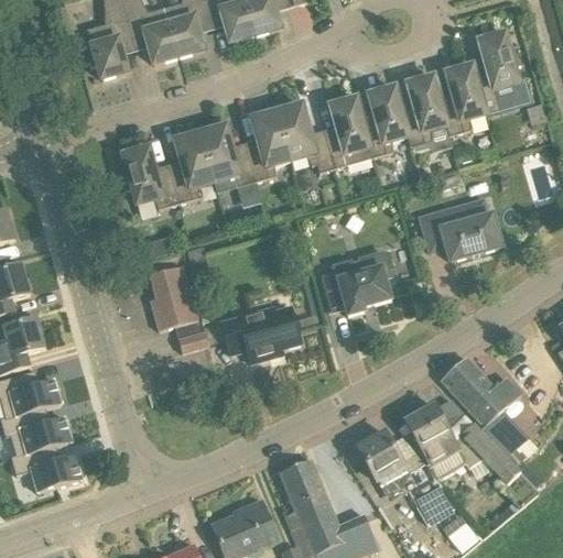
[(103,0),(105,24),(87,29),(91,45),(88,45),(88,44),(87,44),(88,67),(89,67),(89,65),(97,64),(101,78),(104,78),(104,77),(127,70),(127,68),(126,68),(120,48),(133,45),(120,0),(103,0)]
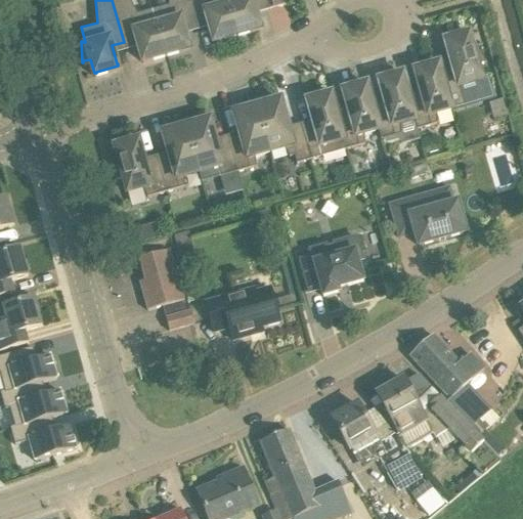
[(153,6),(137,10),(131,0),(112,0),(124,42),(136,39),(141,56),(141,57),(142,58),(166,52),(153,6)]
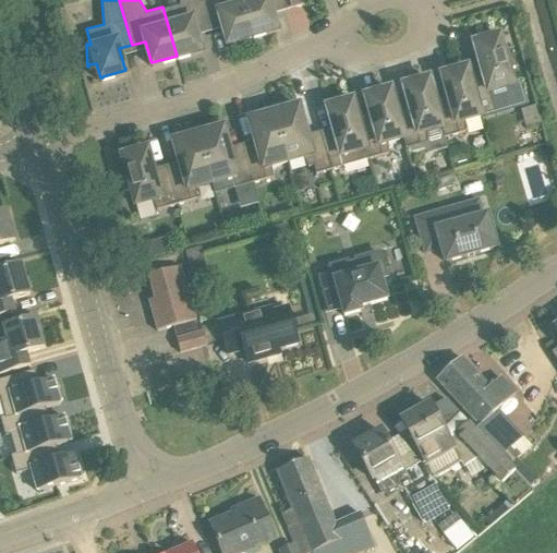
[(162,7),(177,56),(202,48),(201,46),(195,27),(208,23),(202,0),(179,0),(179,2),(162,7)]
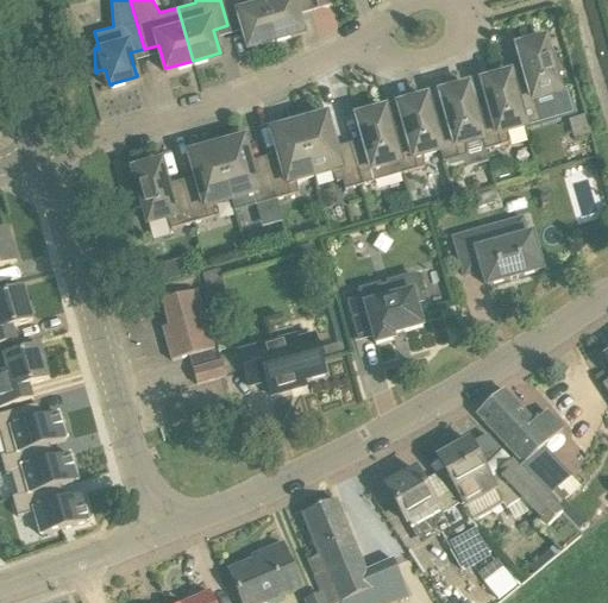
[(220,0),(227,25),(242,22),(248,43),(246,43),(248,45),(275,37),(264,0),(220,0)]
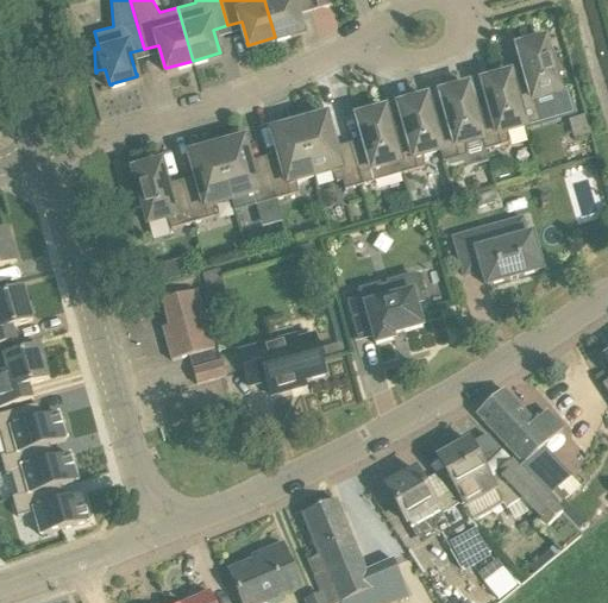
[(264,0),(275,37),(302,30),(301,27),(295,6),(311,2),(309,0),(264,0)]
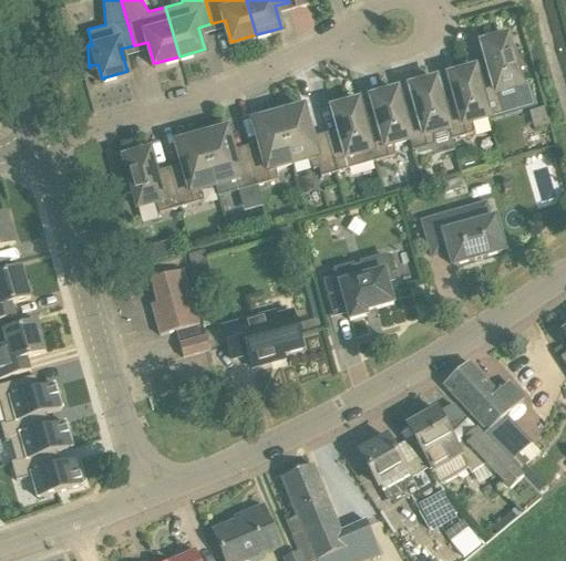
[(524,92),(516,66),(524,64),(524,65),(526,64),(515,44),(514,45),(514,47),(511,47),(506,32),(504,32),(504,33),(481,40),(481,42),(482,42),(491,75),(479,80),(489,114),(503,110),(500,100),(524,92)]
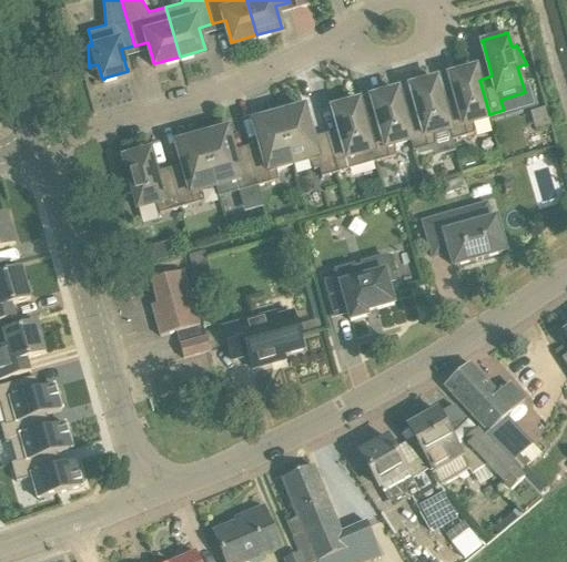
[(456,98),(449,100),(459,134),(473,130),(473,120),(489,114),(479,80),(475,64),(449,72),(456,98)]
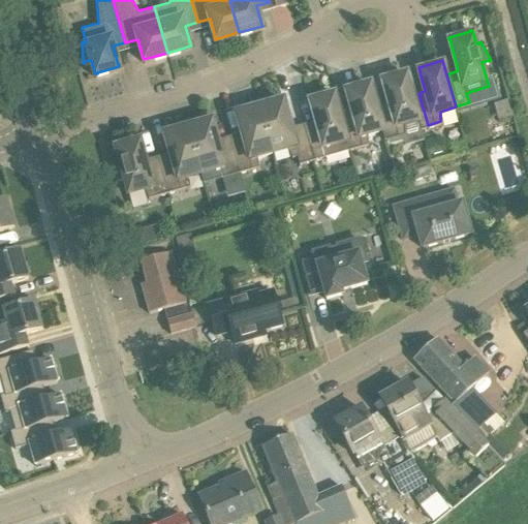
[(426,142),(422,127),(412,94),(406,70),(382,78),(389,101),(376,104),(385,136),(389,146),(402,143),(406,147),(426,142)]
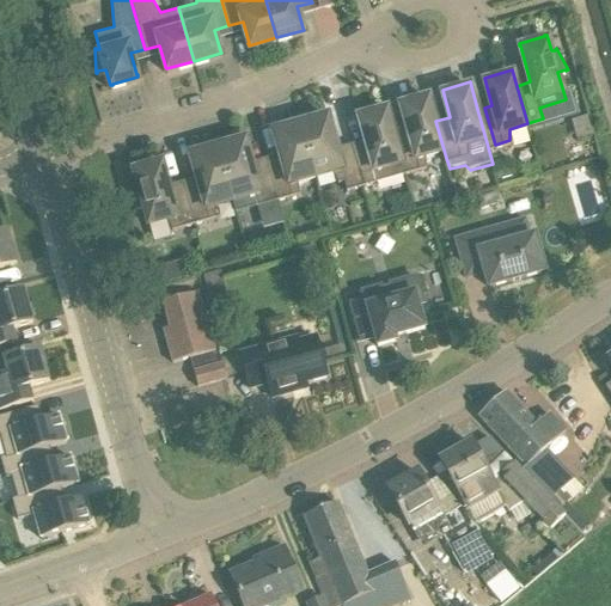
[(408,129),(393,133),(393,134),(403,171),(446,158),(435,121),(428,93),(399,102),(408,129)]
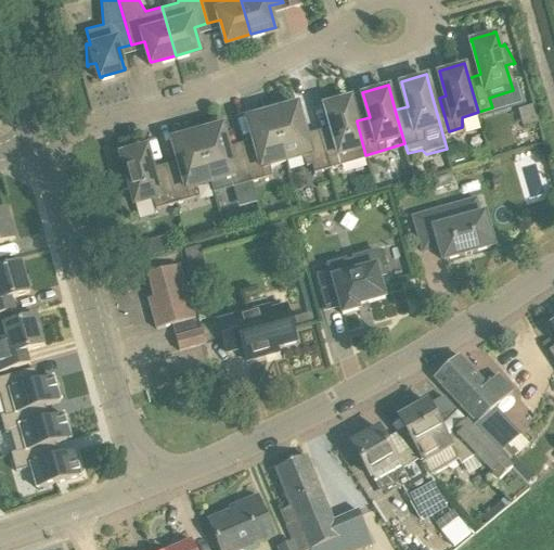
[(319,131),(329,165),(365,155),(357,122),(357,120),(350,96),(324,103),(332,128),(319,131)]
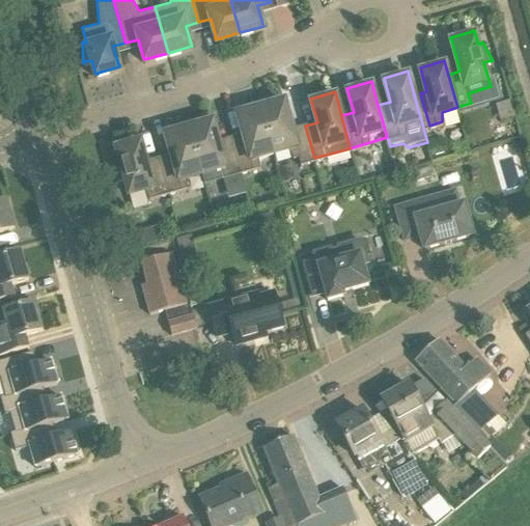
[(260,104),(273,150),(288,146),(293,156),(298,154),(300,162),(314,158),(305,126),(293,129),(284,100),(284,98),(260,104)]
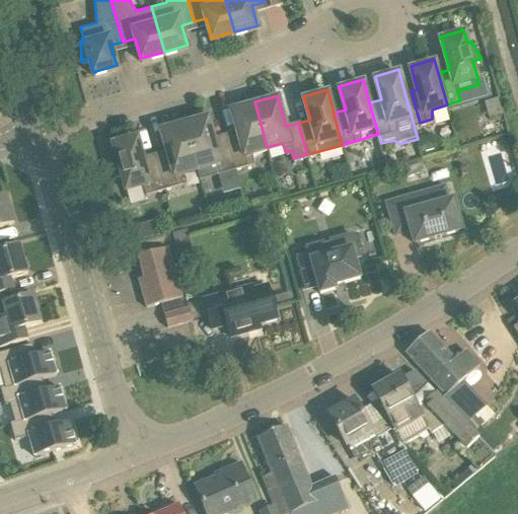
[(225,135),(234,166),(252,161),(252,151),(267,147),(254,101),(230,108),(231,111),(237,132),(225,135)]
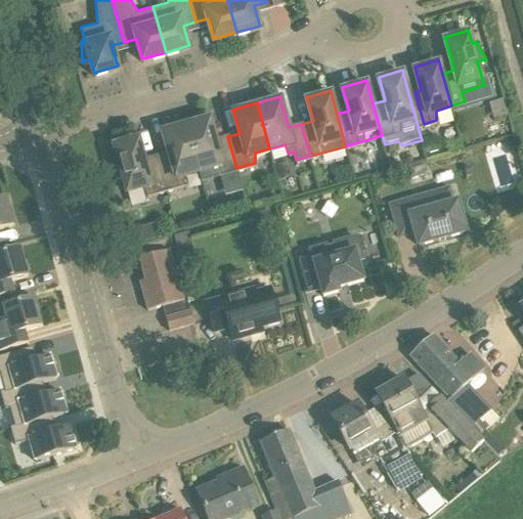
[(202,178),(220,173),(223,186),(241,182),(236,168),(227,136),(215,139),(209,118),(210,118),(209,116),(185,123),(202,178)]
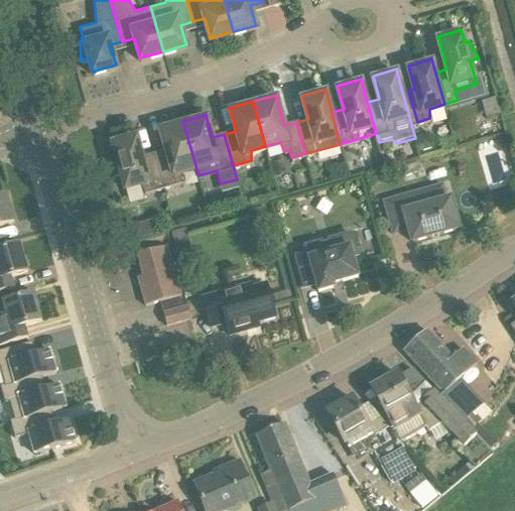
[(154,154),(163,185),(199,175),(182,121),(159,127),(160,129),(166,150),(154,154)]
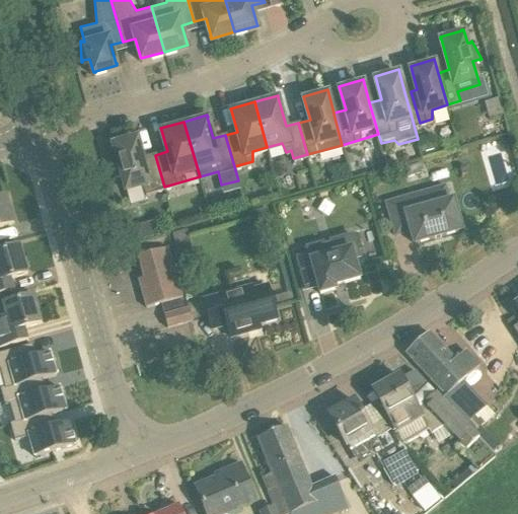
[(129,197),(164,187),(155,155),(143,158),(137,137),(137,135),(115,141),(113,141),(117,155),(114,156),(114,154),(113,154),(114,175),(115,175),(115,174),(122,172),(129,197)]
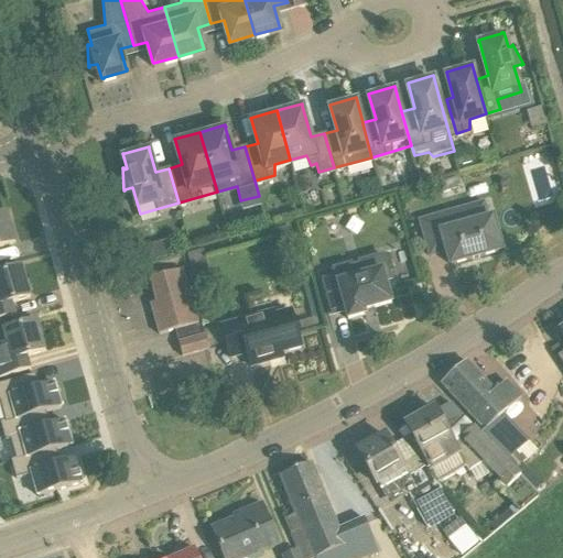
[(454,173),(437,178),(441,188),(457,184),(454,173)]
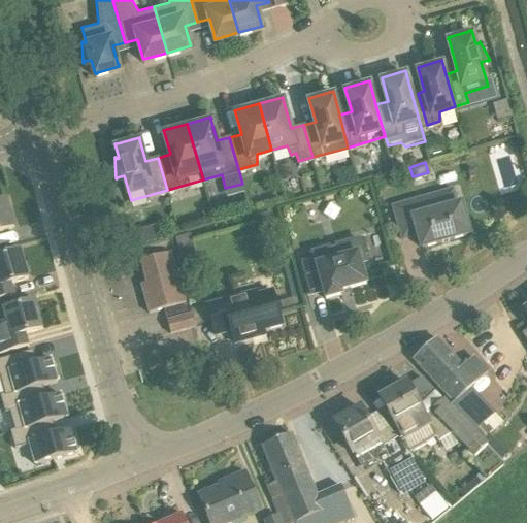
[(460,200),(441,205),(437,190),(392,203),(402,236),(418,232),(421,243),(468,230),(460,200)]
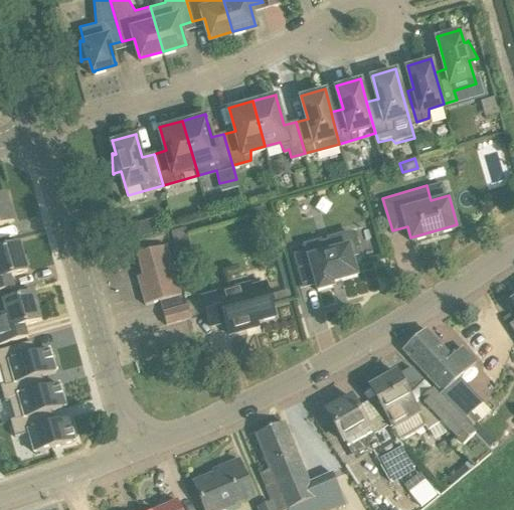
[(0,221),(13,218),(5,191),(0,192),(0,221)]
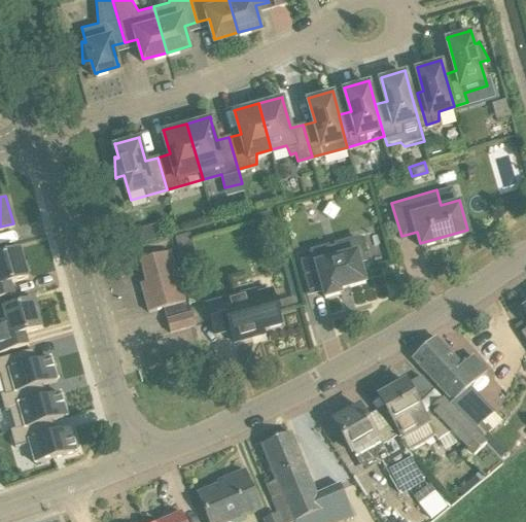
[(146,227),(129,232),(132,242),(148,238),(146,227)]
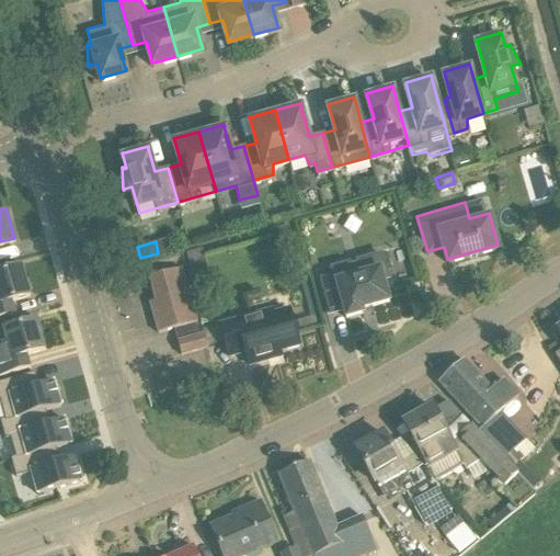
[(185,252),(192,272),(205,268),(200,248),(185,252)]
